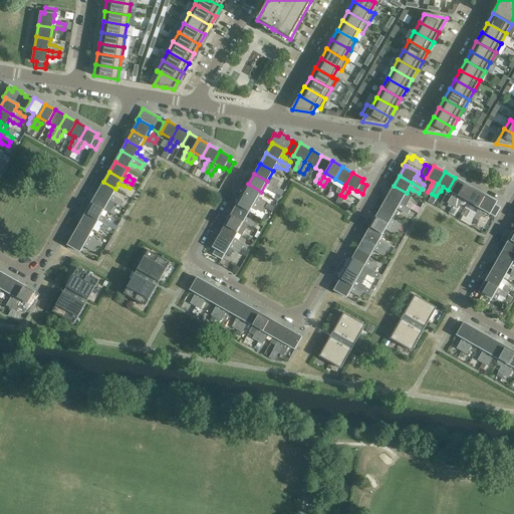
[(279,183),(273,178),(270,183),(276,186),(279,183)]
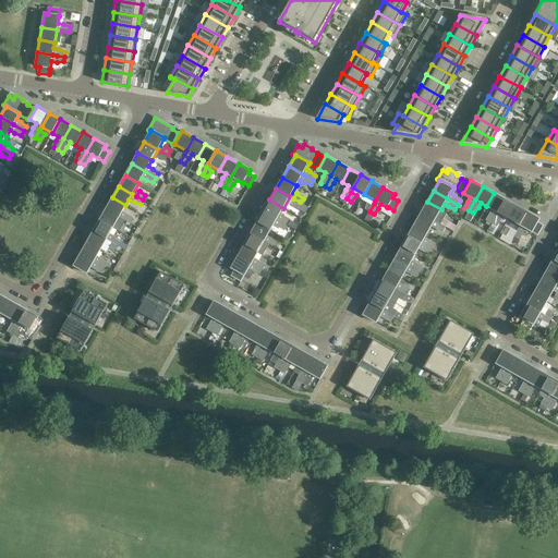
[(498,213),(505,199),(494,193),(486,206),(493,209),(489,214),(487,221),(492,223),(498,213)]
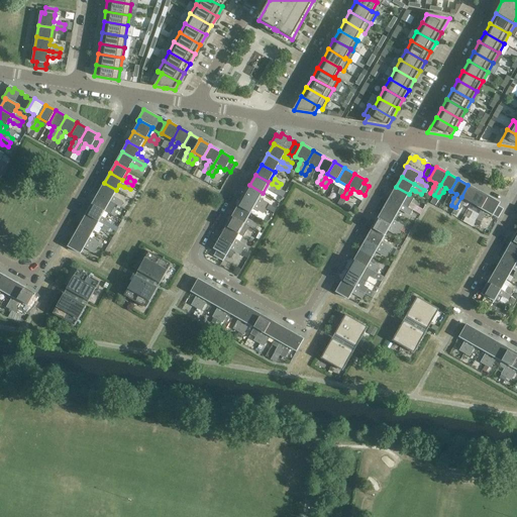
[(113,196),(116,190),(104,183),(98,194),(110,201),(114,203),(120,206),(122,202),(117,198),(113,196)]
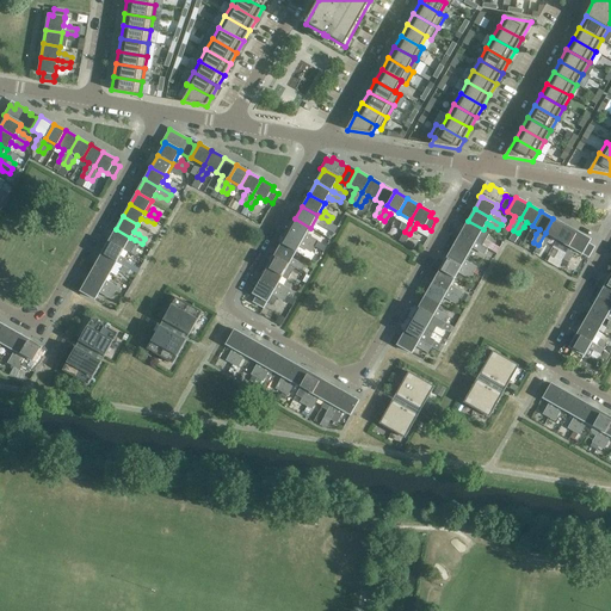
[(307,234),(310,228),(295,218),(288,232),(303,240),(307,242),(314,246),(318,241),(312,236),(307,234)]
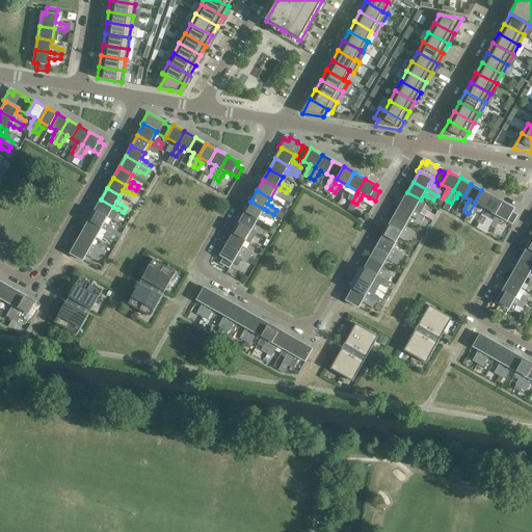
[(485,209),(493,196),(481,190),(475,203),(469,213),(473,215),(477,210),(480,206),(485,209)]
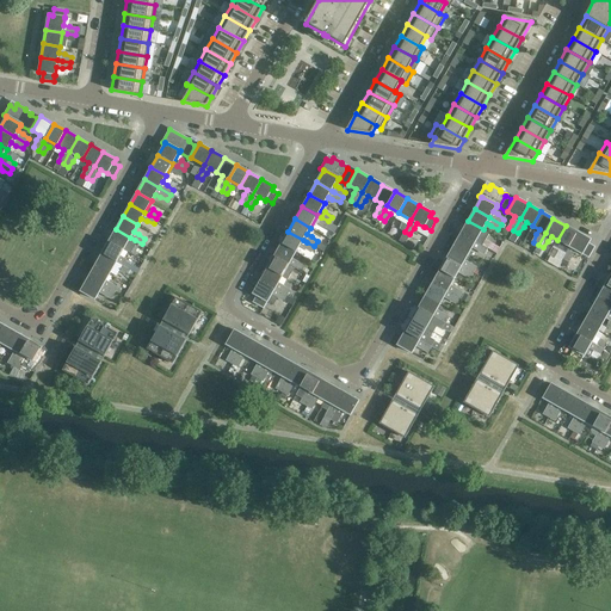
[(476,242),(483,229),(468,221),(461,234),(476,242)]
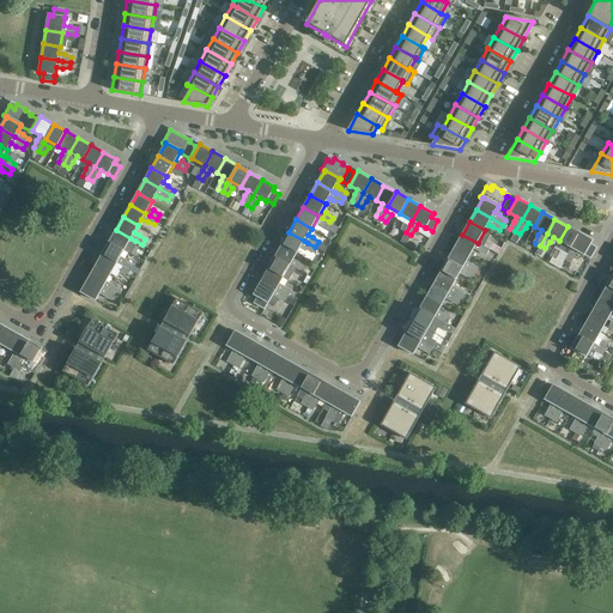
[(571,248),(580,234),(568,226),(559,241),(565,244),(563,249),(559,256),(564,259),(571,248)]
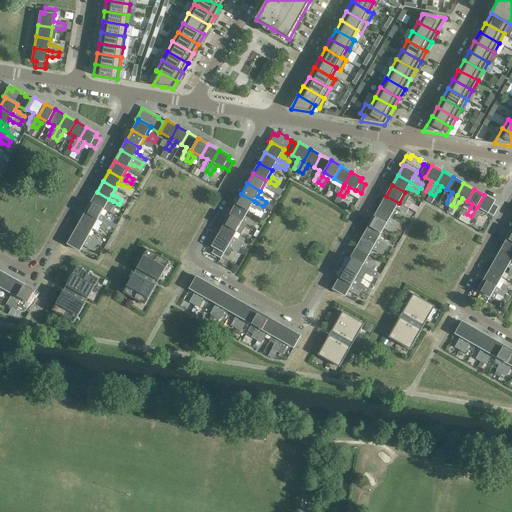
[(103,209),(109,199),(97,192),(91,202),(103,209)]
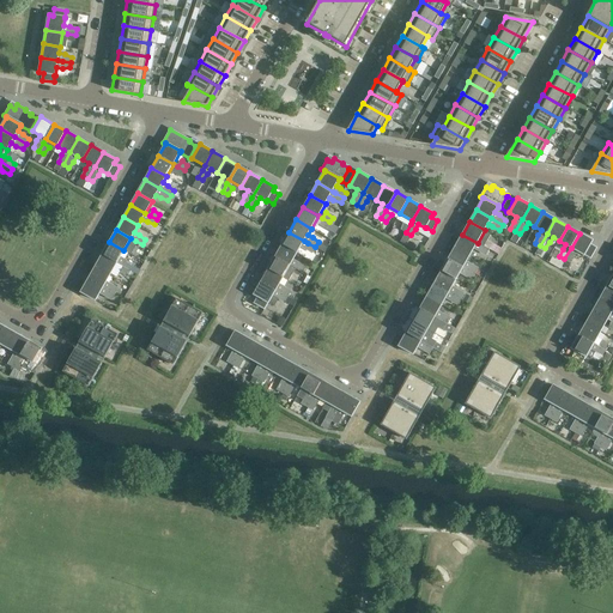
[(315,247),(308,243),(304,241),(289,232),(283,244),(297,253),(301,247),(305,249),(313,252),(315,247)]
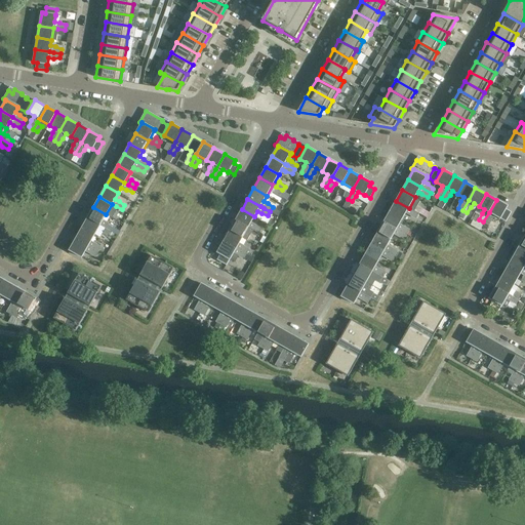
[(511,212),(506,209),(508,206),(496,200),(489,212),(483,221),(487,225),(492,219),(494,215),(500,218),(506,221),(511,212)]
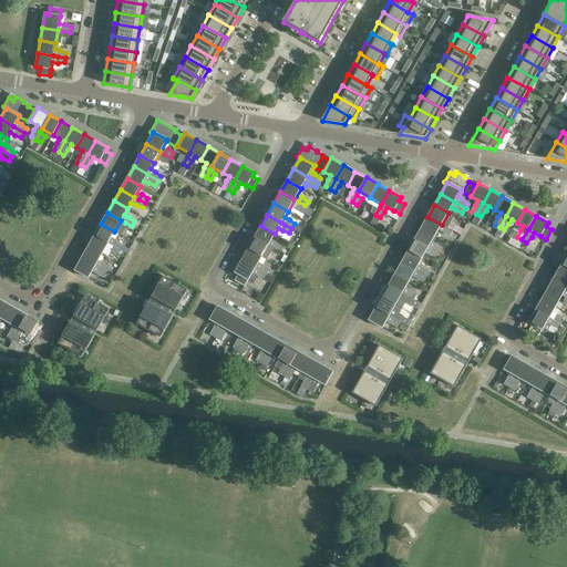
[(452,230),(444,226),(442,225),(428,217),(421,228),(435,236),(439,230),(442,233),(450,235),(452,230)]
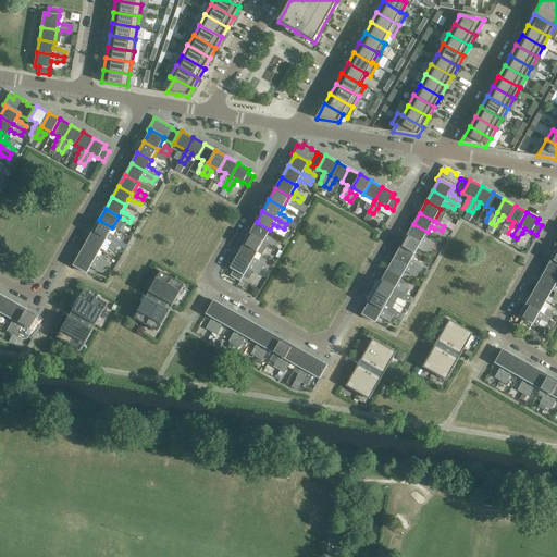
[(446,222),(441,218),(436,222),(444,226),(446,222)]
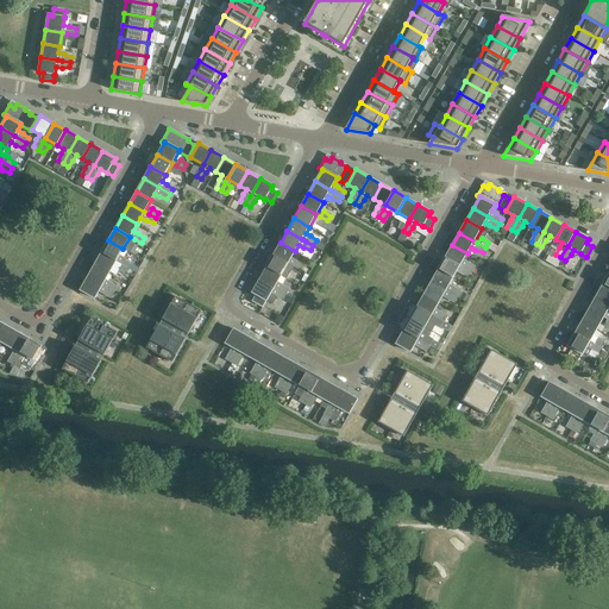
[(120,255),(123,249),(108,240),(101,252),(117,261),(120,263),(127,268),(131,263),(125,258),(120,255)]
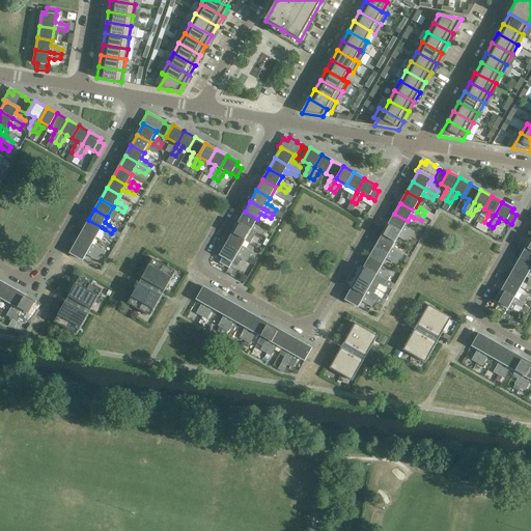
[(254,224),(257,219),(245,212),(239,223),(251,230),(254,231),(261,235),(263,231),(258,227),(254,224)]
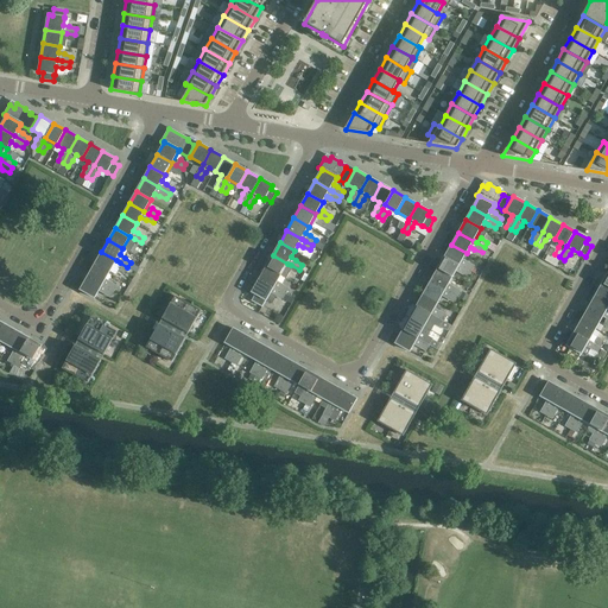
[(463,259),(467,253),(451,245),(444,258),(460,266),(460,265),(470,272),(473,267),(467,263),(463,259)]
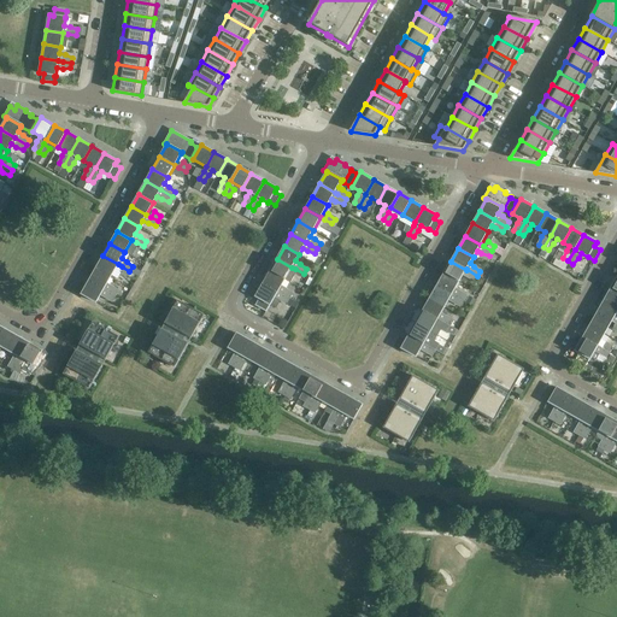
[(111,277),(118,264),(103,256),(97,269),(111,277)]
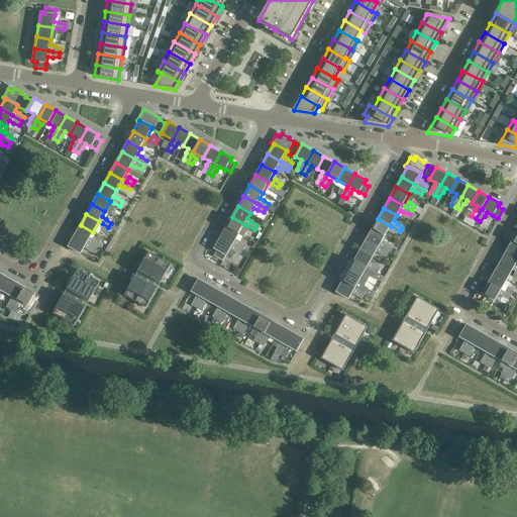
[(254,229),(247,225),(244,224),(232,217),(226,227),(238,234),(241,228),(245,231),(251,233),(254,229)]
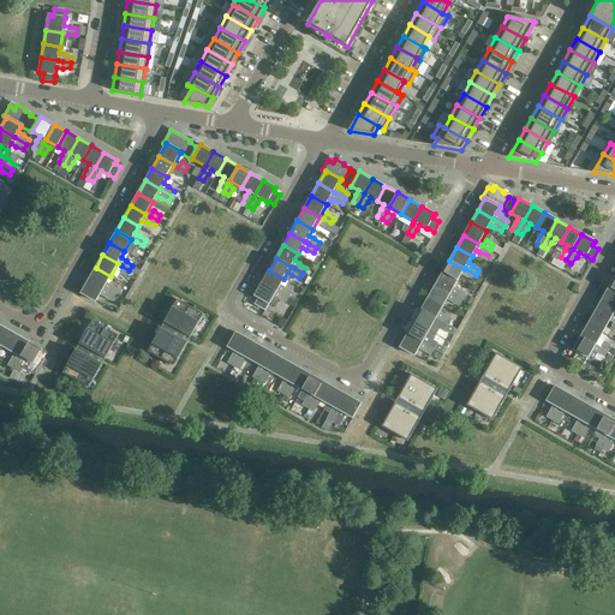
[(476,275),(465,268),(465,269),(449,261),(442,273),(458,281),(461,274),(466,278),(473,280),(476,275)]
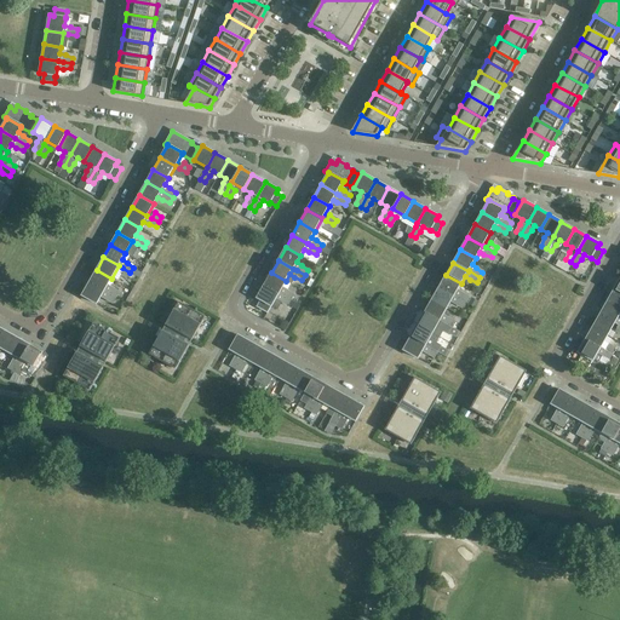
[(108,285),(112,279),(97,270),(90,282),(108,293),(116,297),(119,292),(113,287),(108,285)]
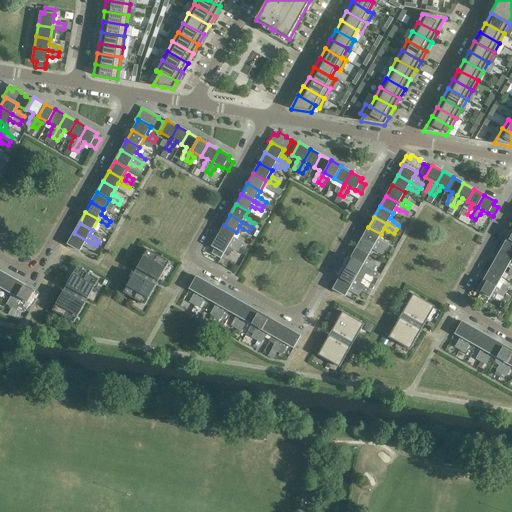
[(233,237),(236,232),(224,225),(218,235),(230,242),(233,244),(240,247),(242,243),(237,239),(233,237)]
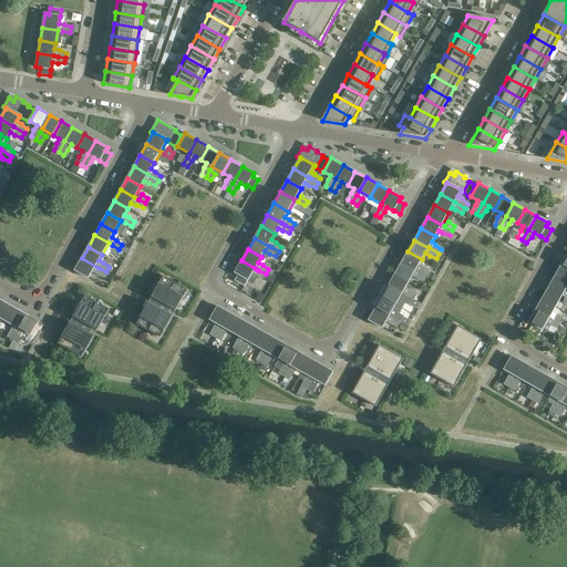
[(419,265),(422,259),(408,251),(401,263),(415,270),(425,277),(429,272),(423,267),(419,265)]
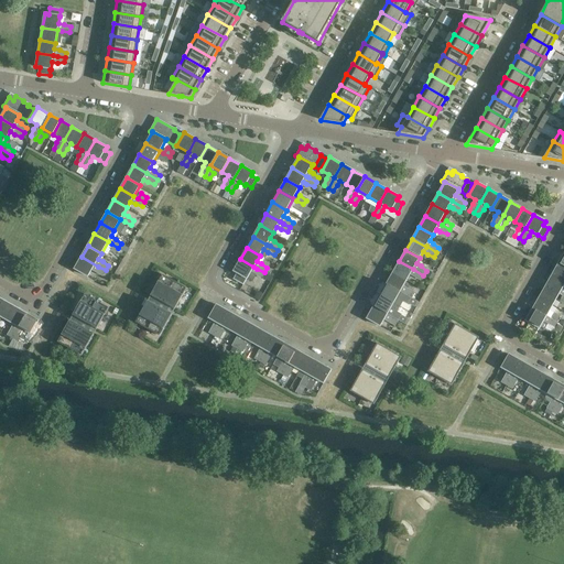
[(106,270),(98,267),(82,257),(74,269),(88,277),(91,270),(96,272),(102,274),(106,270)]
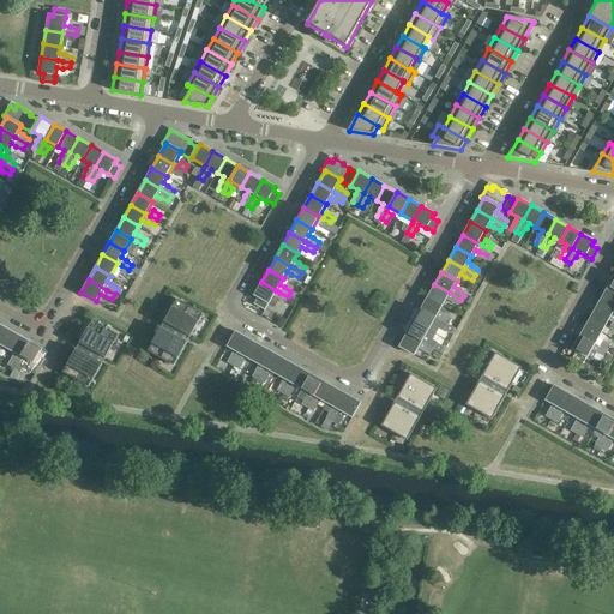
[(288,296),(280,293),(276,290),(262,282),(254,295),(258,298),(254,304),(265,309),(269,304),(274,296),(278,299),(286,301),(288,296)]
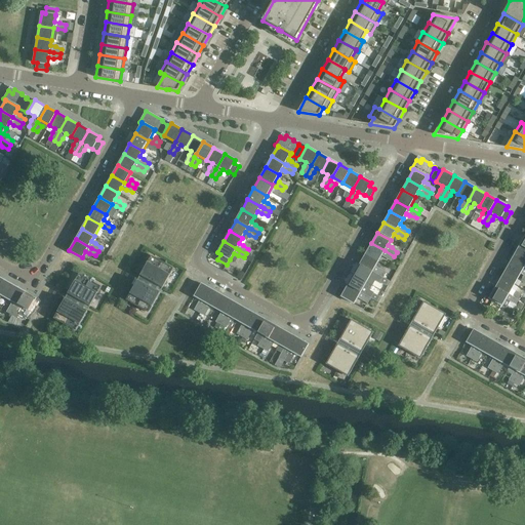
[(394,256),(385,250),(371,243),(366,253),(378,260),(381,255),(386,257),(392,260),(394,256)]
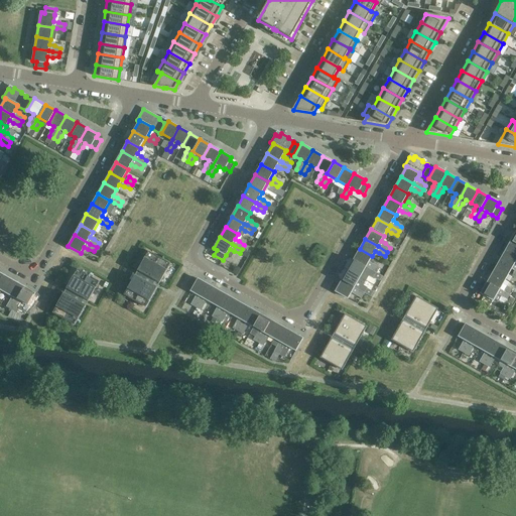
[(515,243),(511,241),(505,251),(515,257),(515,243)]
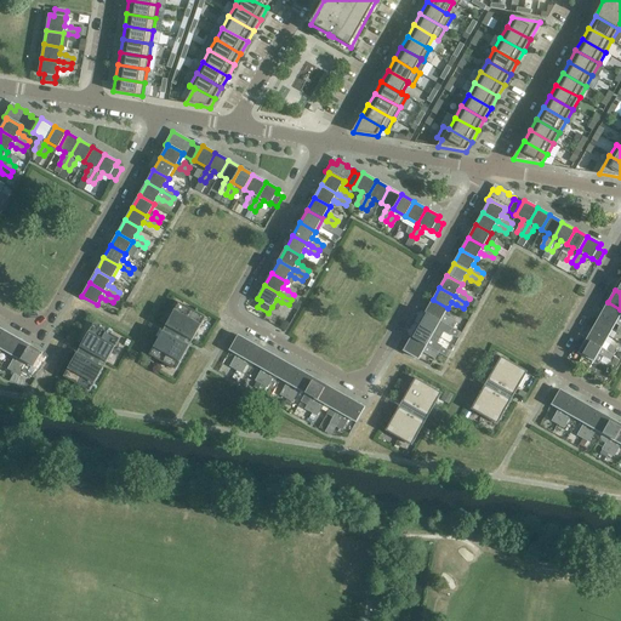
[(444,314),(448,308),(433,300),(426,313),(440,322),(444,323),(453,328),(455,323),(449,318),(444,314)]
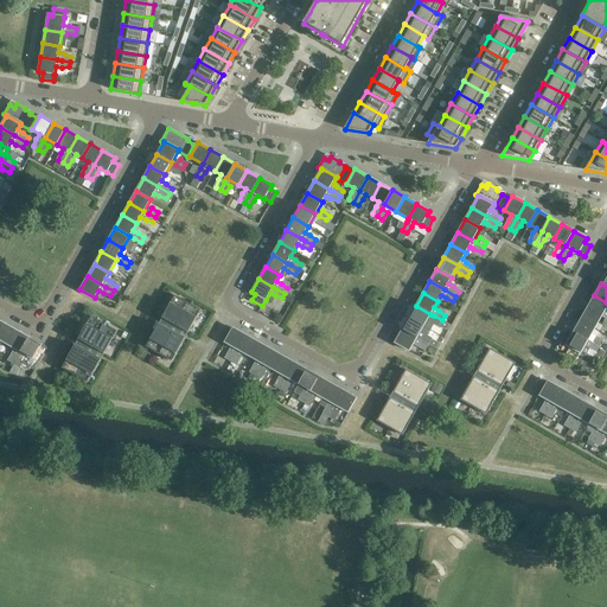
[(176,326),(189,302),(176,295),(163,319),(176,326)]
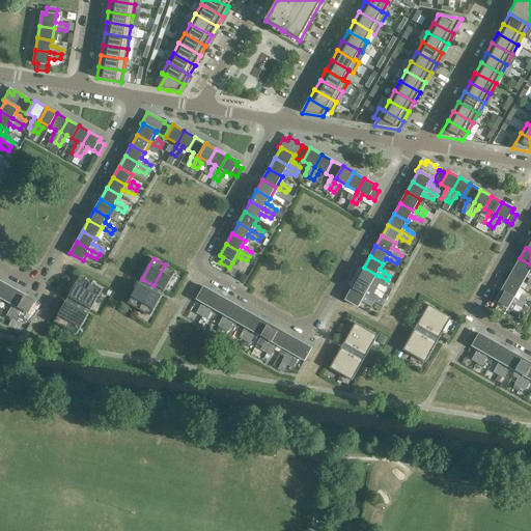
[(530,272),(530,269),(530,264),(520,258),(513,270),(527,277),(530,278),(530,279),(530,272)]
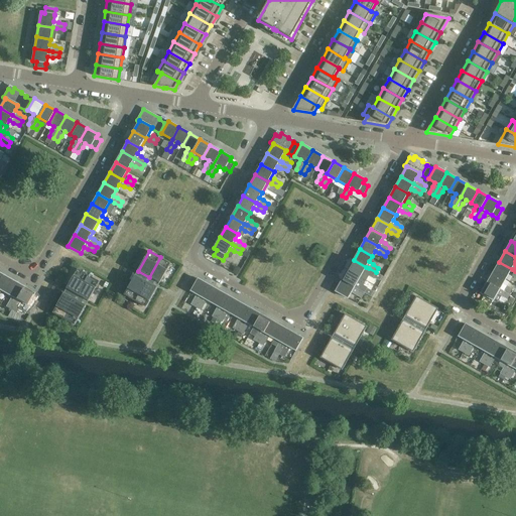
[(160,283),(171,264),(160,257),(149,277),(160,283)]
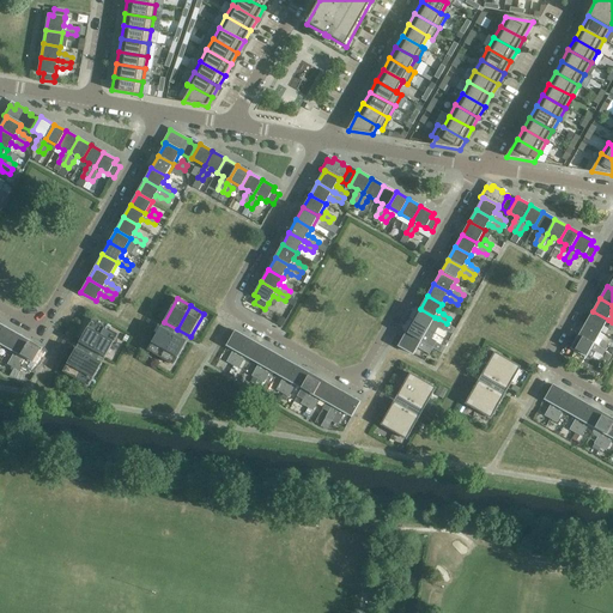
[(438,319),(435,317),(420,309),(413,321),(428,329),(431,323),(436,326),(444,328),(447,323),(438,319)]
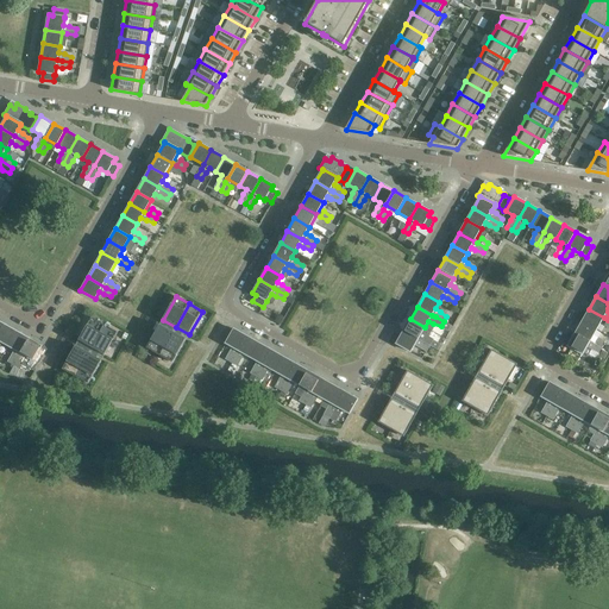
[(597,330),(604,318),(589,309),(582,321),(597,330)]
